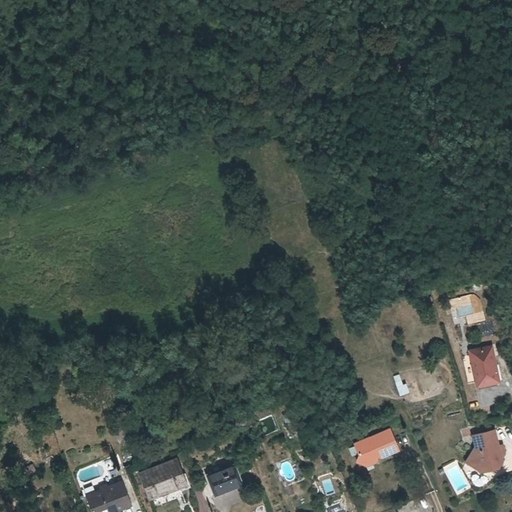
[(473,312),(485,311),(485,301),(473,302),(473,312)]
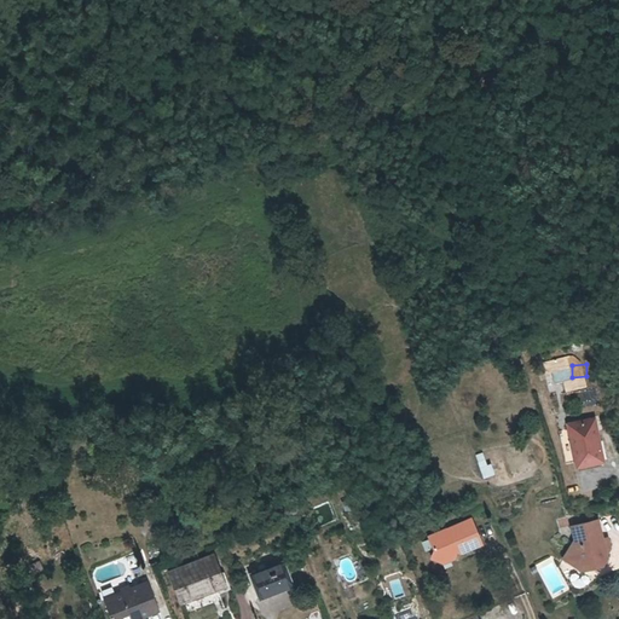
[(554,383),(572,379),(570,366),(551,371),(554,383)]
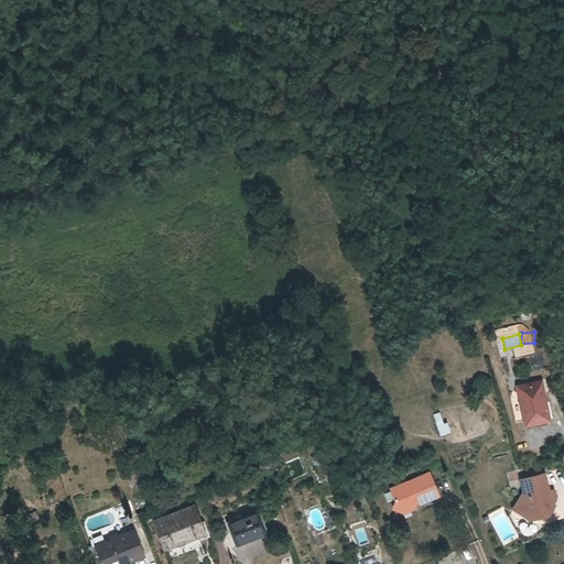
[(522,402),(527,421),(528,426),(551,421),(542,382),(519,388),(520,392),(511,394),(513,404),(522,402)]
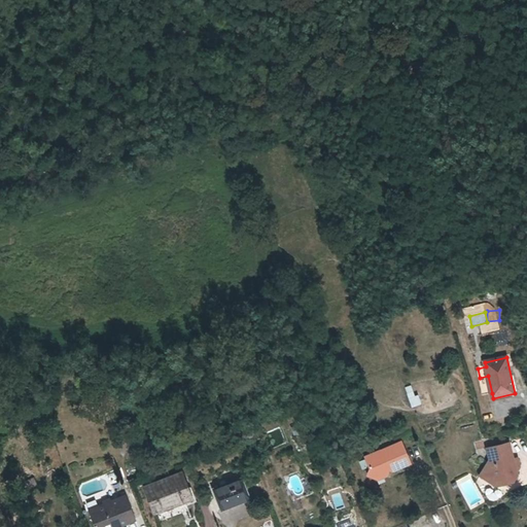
[(484,395),(492,393),(488,376),(480,378),(484,395)]
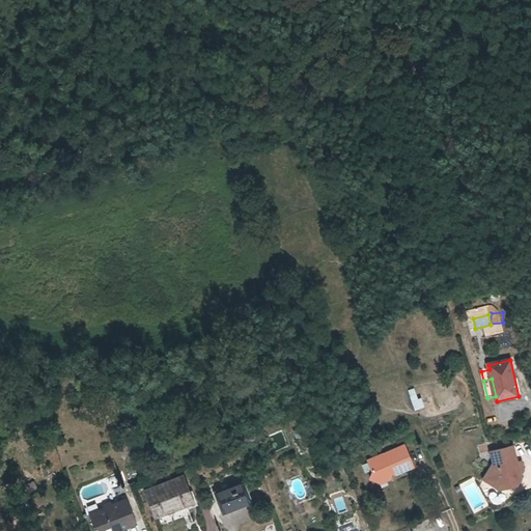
[(416,387),(408,389),(413,410),(422,407),(416,387)]
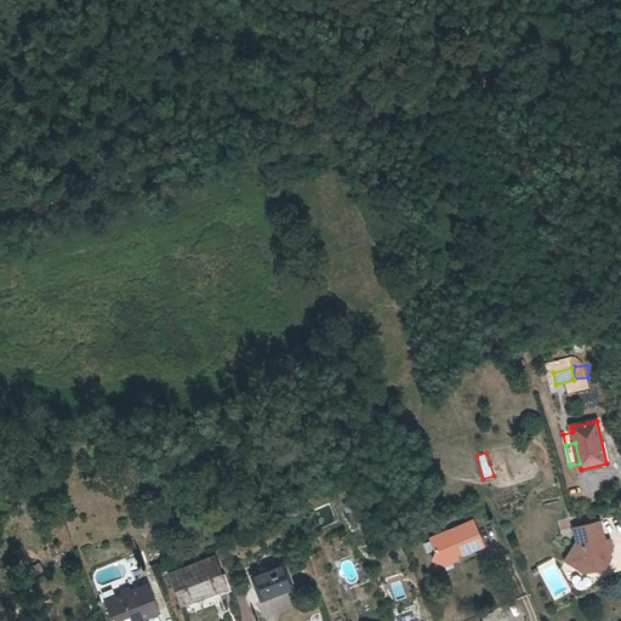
[(472,520),(429,537),(434,552),(432,559),(440,564),(450,560),(454,554),(457,553),(460,554),(482,546),(472,520)]
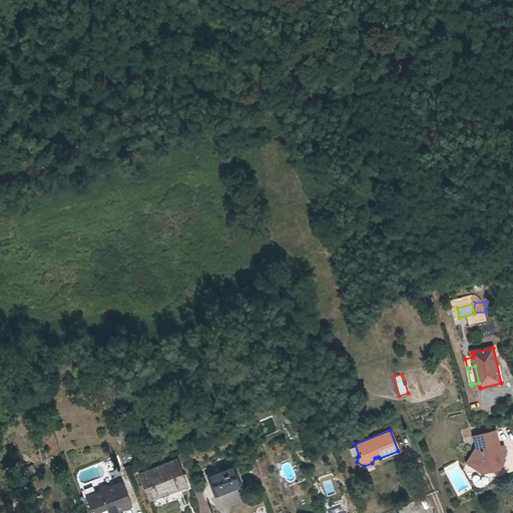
[(497,431),(476,436),(479,447),(469,463),(482,471),(490,469),(490,471),(499,469),(504,462),(501,460),(500,457),(507,455),(505,447),(501,448),(497,431)]
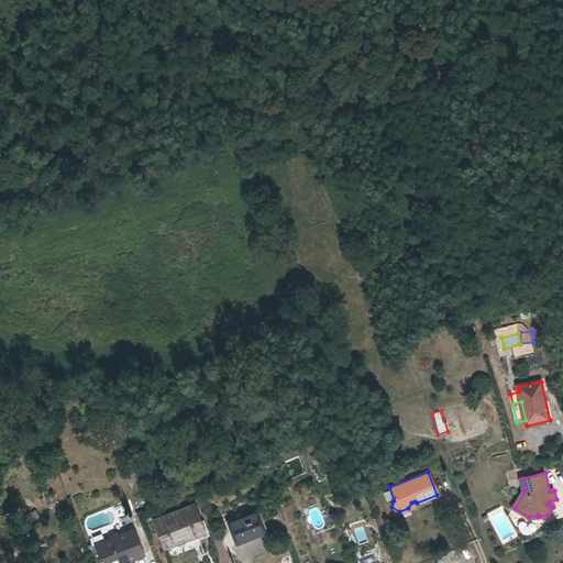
[(156,523),(166,549),(205,532),(195,507),(156,523)]
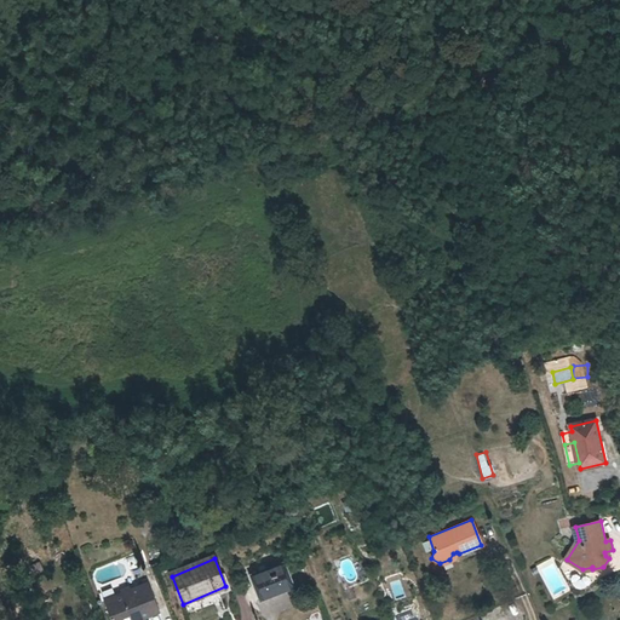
[(32,575),(42,572),(39,562),(29,567),(32,575)]
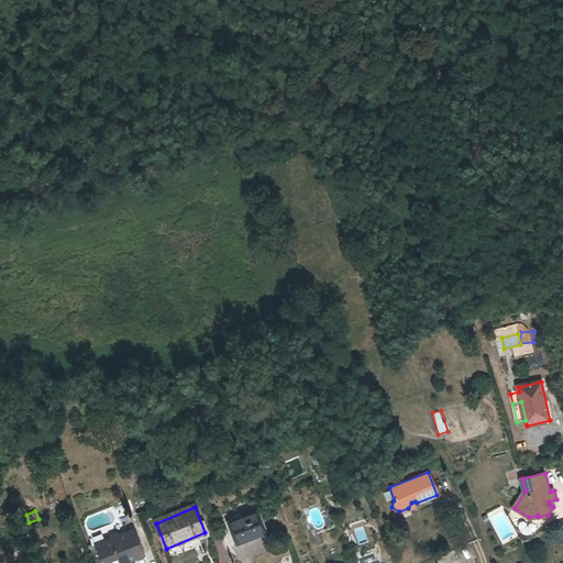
[(227,523),(236,545),(267,532),(258,511),(227,523)]
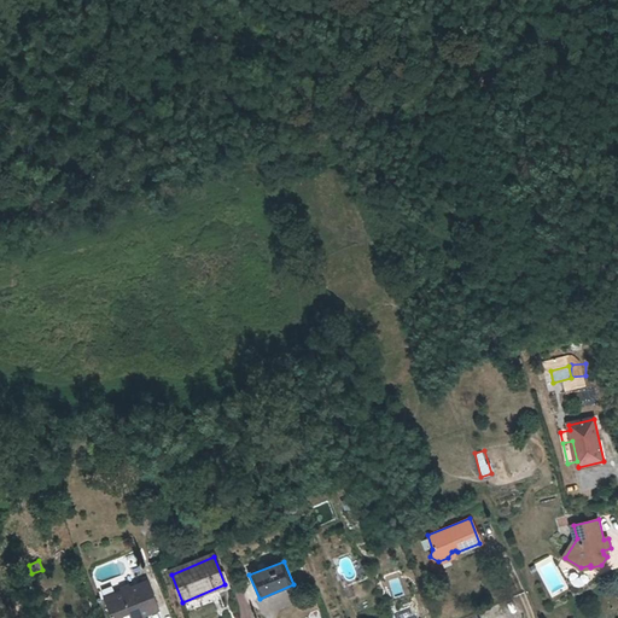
[(105,602),(111,617),(140,617),(159,611),(149,584),(105,602)]
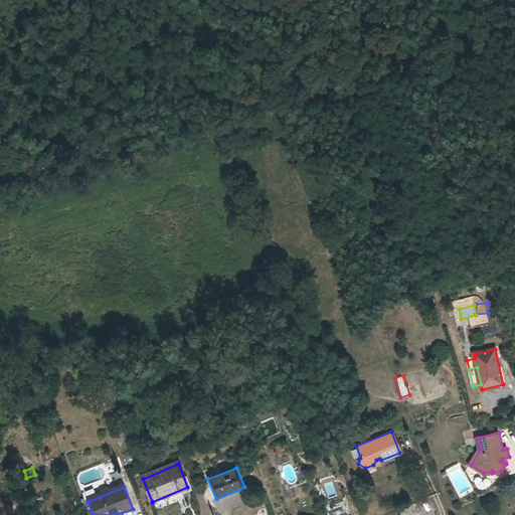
All buildings are outlined.
